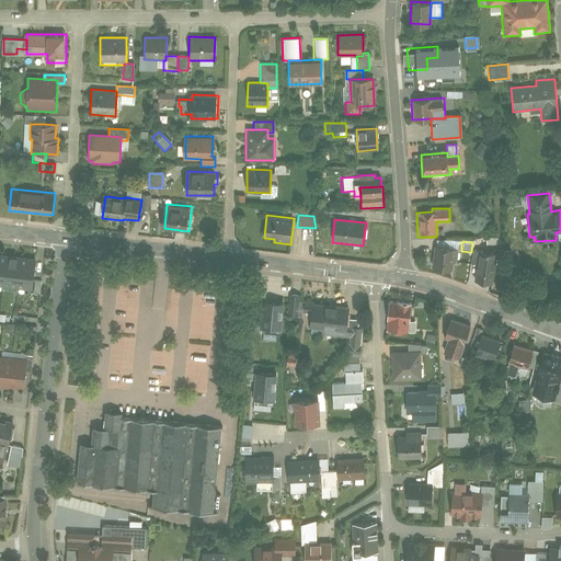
[(435,247),(434,247),(431,267),(451,270),(453,262),(455,263),(456,254),(457,250),(456,249),(435,247)]
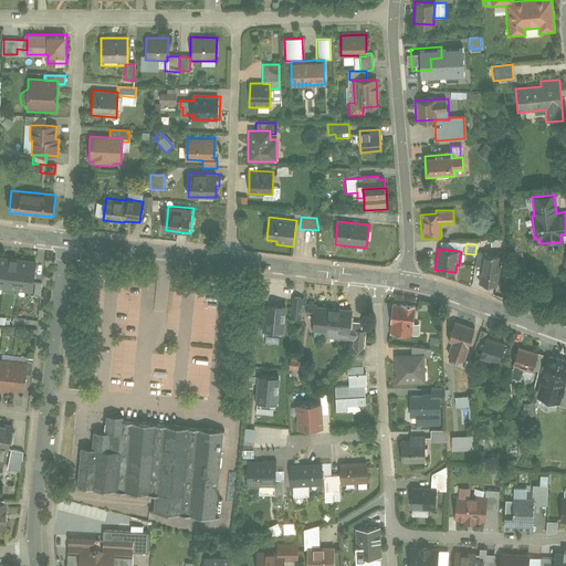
[(37,259),(0,255),(0,286),(34,290),(35,280),(37,259)]
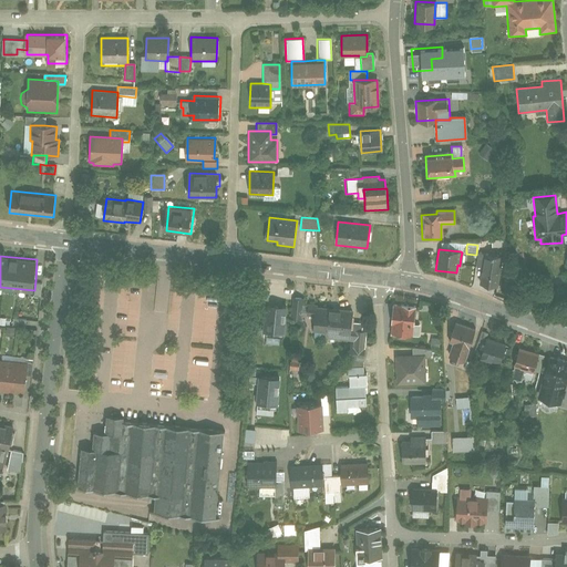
[(497,288),(502,258),(484,256),(482,268),(480,286),(497,288)]
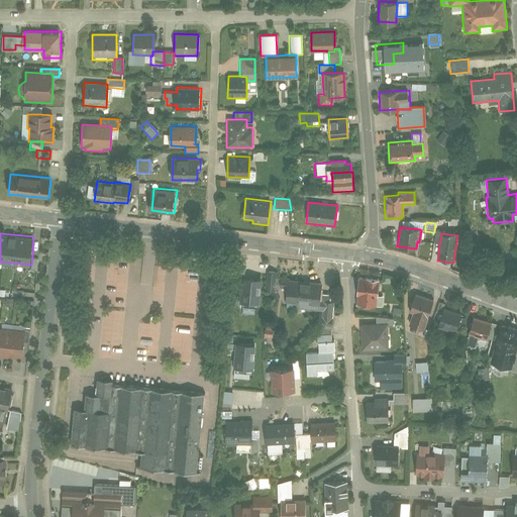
[(241,305),(259,307),(262,279),(243,278),(241,305)]
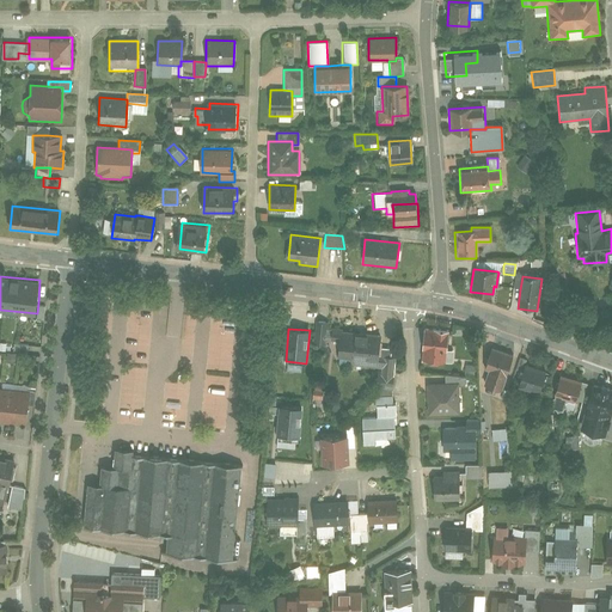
[(448,331),(423,329),(421,360),(444,362),(446,362),(447,352),(448,331)]
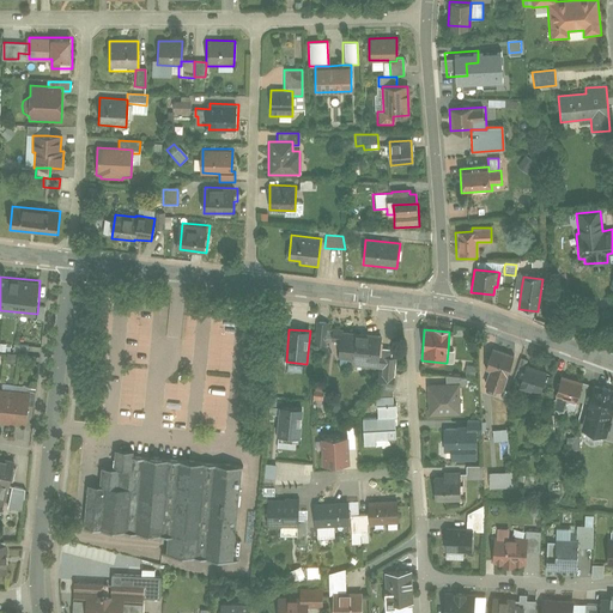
[(381,369),(380,375),(377,375),(376,390),(392,392),(394,392),(394,376),(393,376),(395,350),(382,350),(378,349),(380,335),(366,334),(368,332),(354,331),(354,333),(340,332),(338,358),(351,359),(350,365),(381,369)]
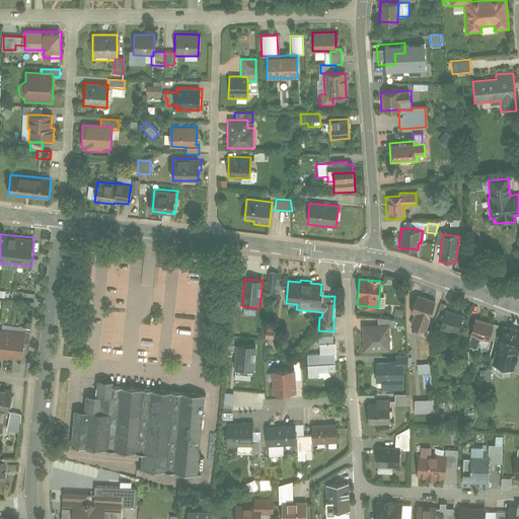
[(435,301),(415,295),(410,313),(415,314),(411,327),(426,331),(435,301)]
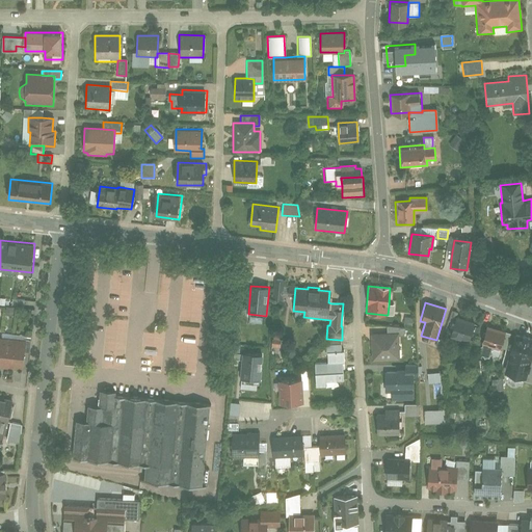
[(475,323),(456,317),(449,336),(469,342),(475,323)]
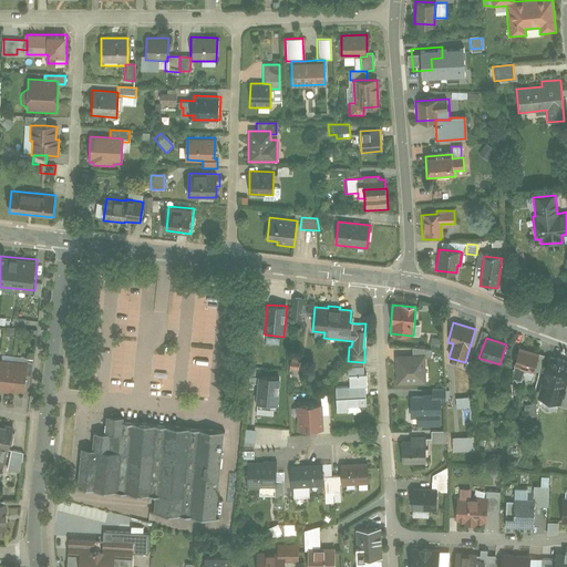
[(413,348),(412,357),(423,356),(423,358),(430,358),(431,350),(413,348)]
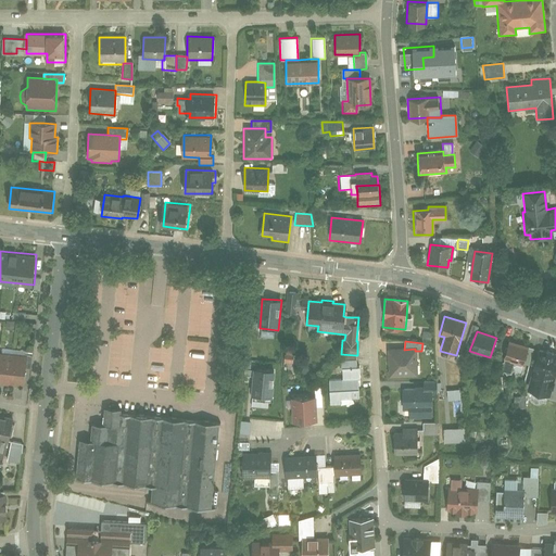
[(528,348),(508,341),(503,359),(522,366),(523,361),(528,348)]
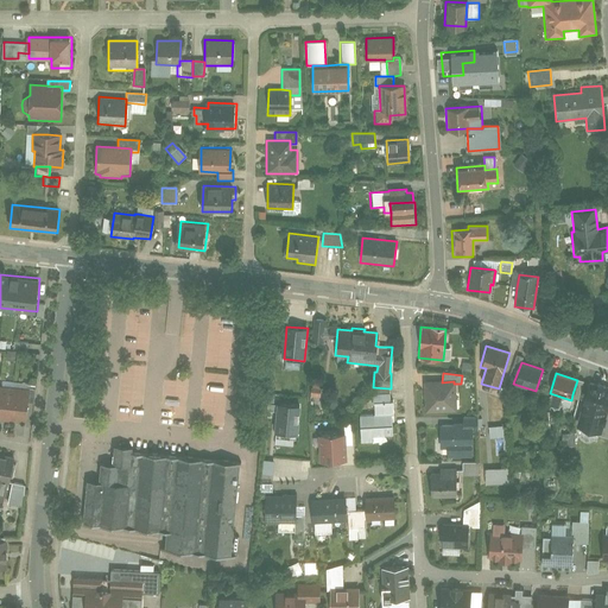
[(577,380),(572,394),(578,396),(583,381),(577,380)]
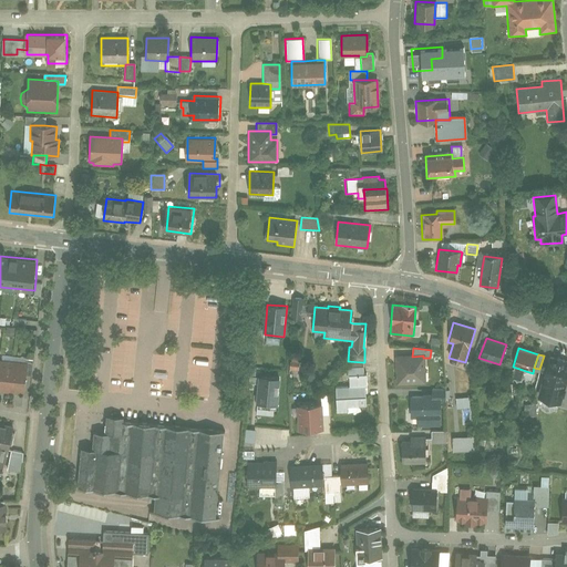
[(298,372),(301,358),(290,356),(287,370),(298,372)]
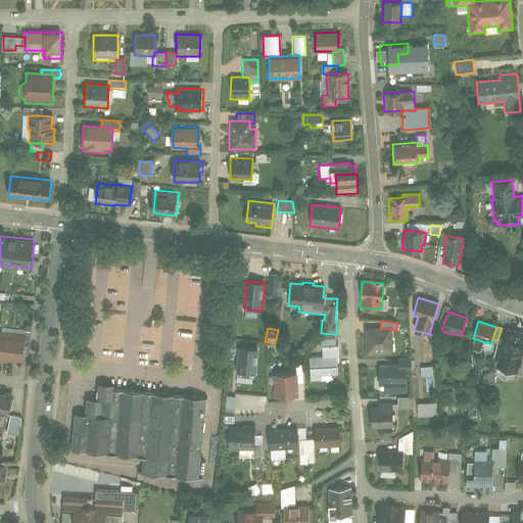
[(380,329),(364,329),(365,354),(391,354),(390,330),(390,328),(380,329)]
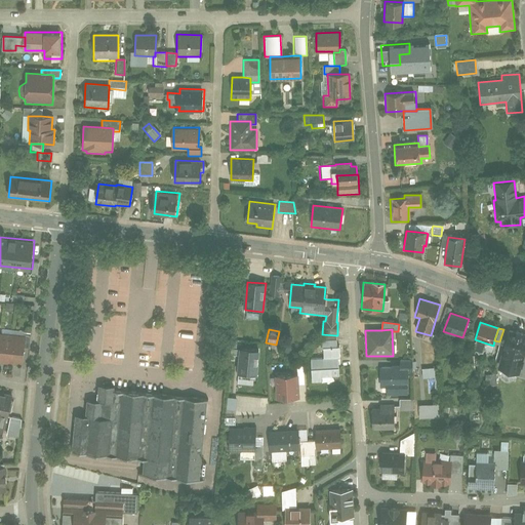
[(524,347),(524,334),(509,330),(498,362),(519,368),(524,347)]
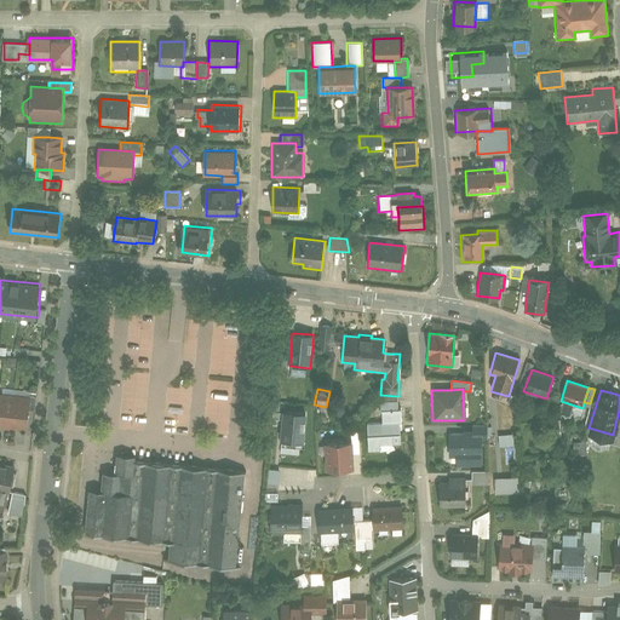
[(28,397),(0,392),(0,428),(24,431),(27,412),(28,397)]
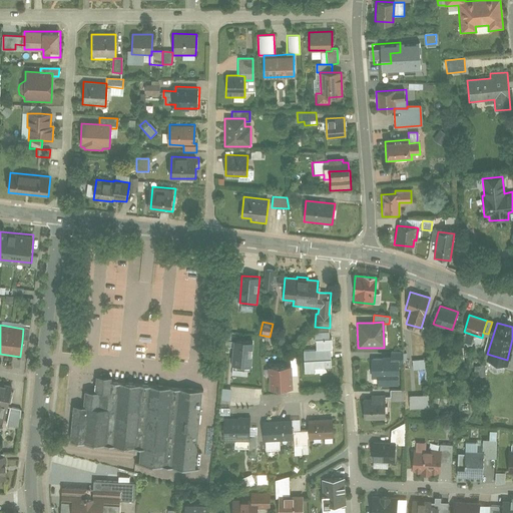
[(328,328),(315,327),(314,340),(315,340),(328,339),(328,328)]
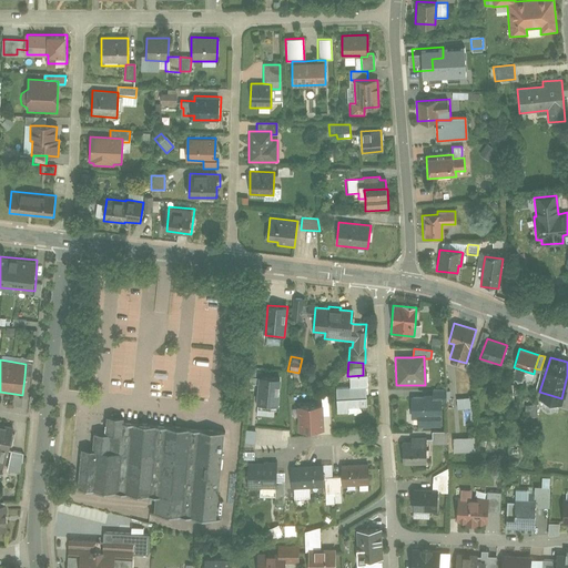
[(348,376),(350,387),(365,387),(368,387),(367,375),(363,375),(348,376)]
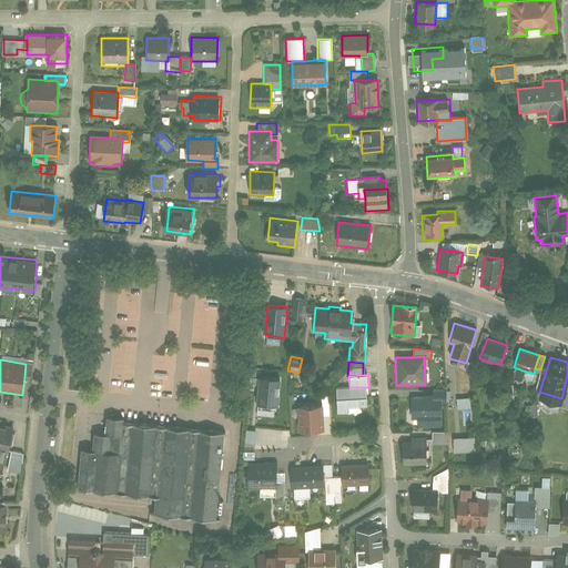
[(262,376),(259,405),(280,407),(282,378),(262,376)]
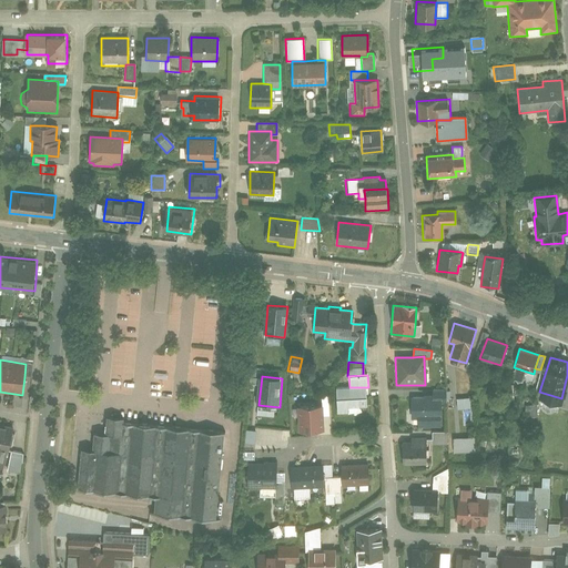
[(346,408),(366,407),(365,387),(350,387),(335,388),(336,413),(346,412),(346,408)]
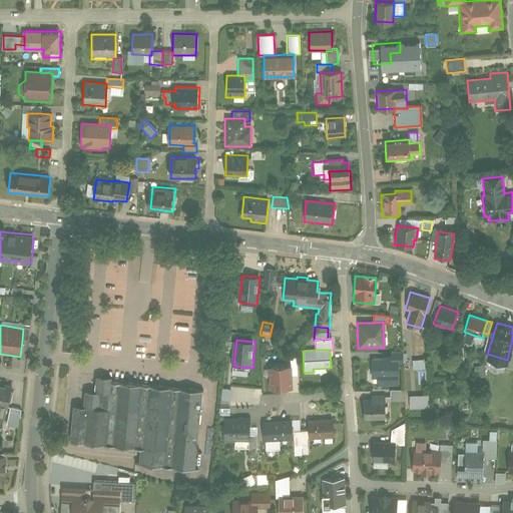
[(390,353),(390,359),(398,359),(398,362),(402,362),(402,352),(390,353)]
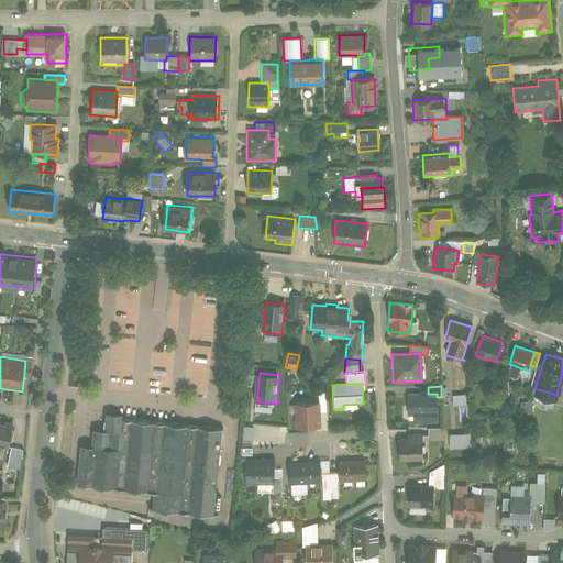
[(428,394),(407,394),(408,415),(414,415),(414,424),(437,424),(437,397),(437,394),(428,394)]
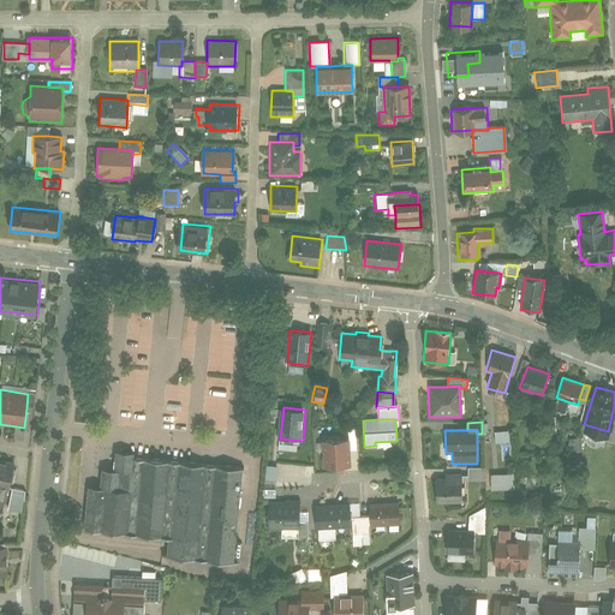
[(350,437),(326,439),(327,469),(351,467),(350,437)]
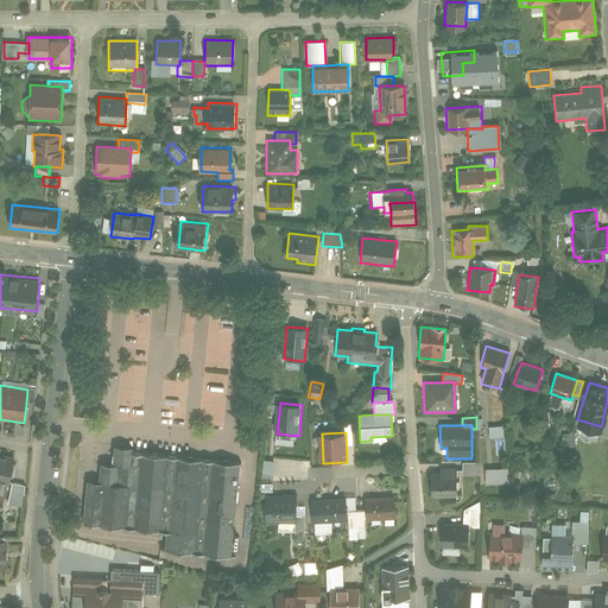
[(133,449),(113,448),(112,464),(106,463),(100,463),(99,481),(84,480),(81,523),(166,530),(165,550),(233,556),(241,462),(132,454),(133,449)]
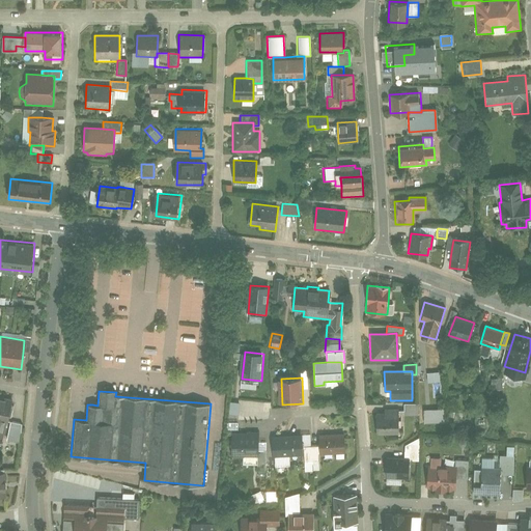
[(12,399),(0,396),(0,434),(2,435),(6,417),(8,418),(12,399)]
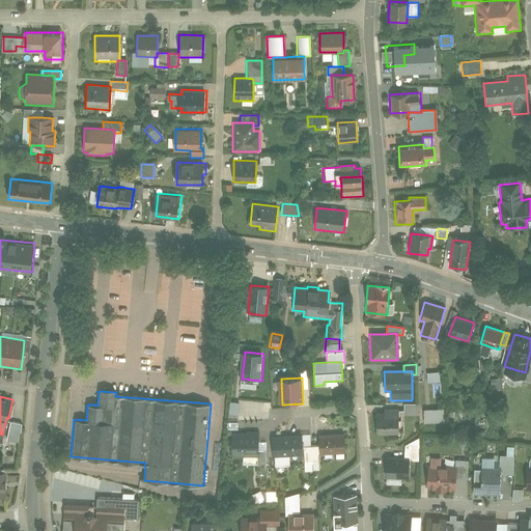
[(230,399),(230,412),(240,412),(240,400),(230,399)]
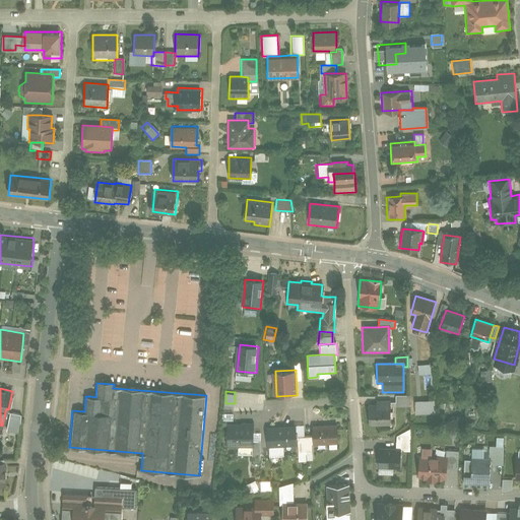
[(395,402),(390,402),(390,406),(411,407),(411,396),(395,395),(395,402)]
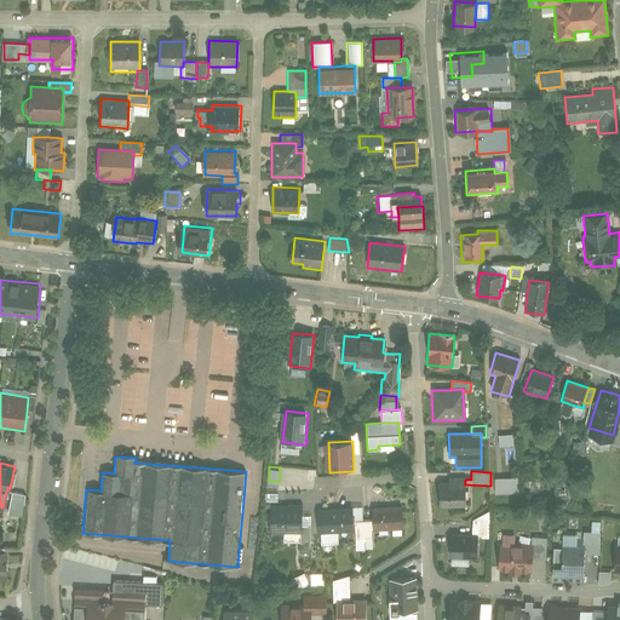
[(494,476),(495,492),(520,491),(518,475),(494,476)]
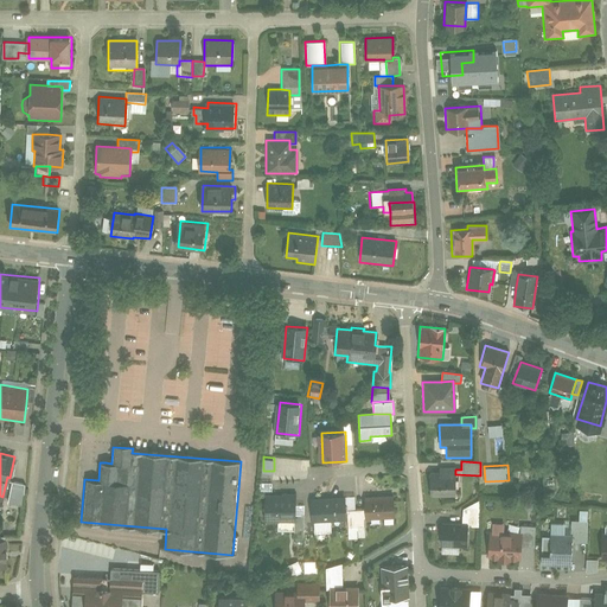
[(430,471),(429,496),(454,496),(455,474),(455,470),(455,467),(439,467),(439,471),(430,471)]
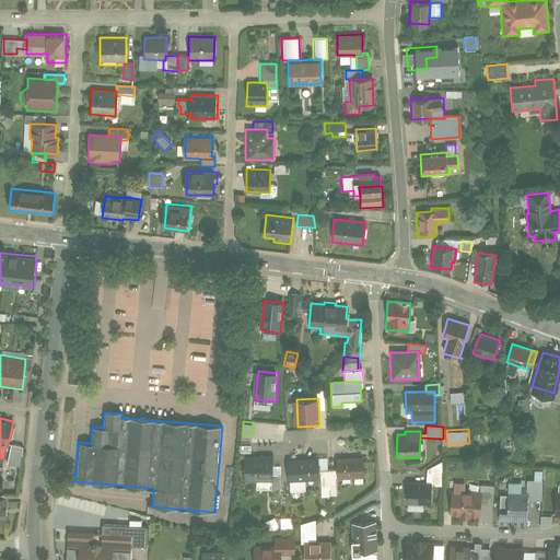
[(21,465),(23,445),(12,444),(9,463),(21,465)]
